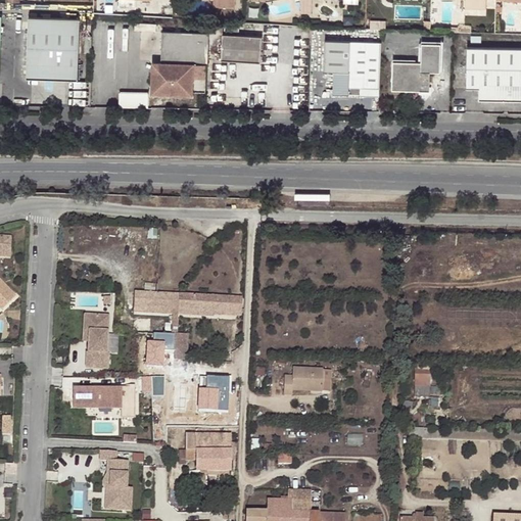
[(234,0),(217,0),(217,13),(234,13),(234,0)]
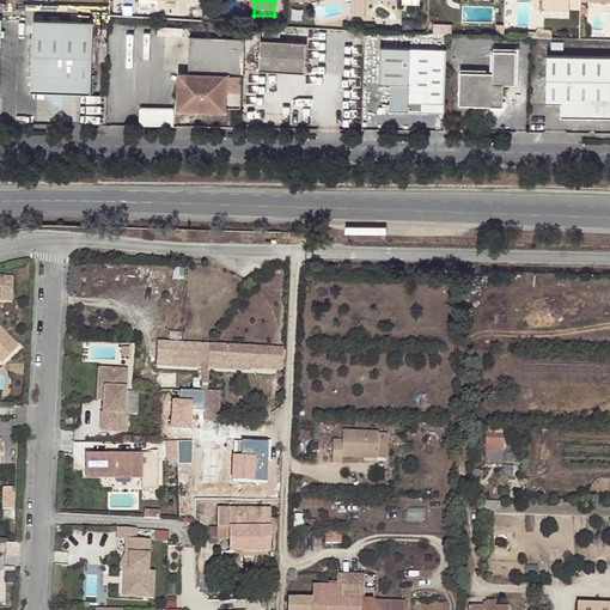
[(351,0),(351,18),(363,18),(363,0),(351,0)]
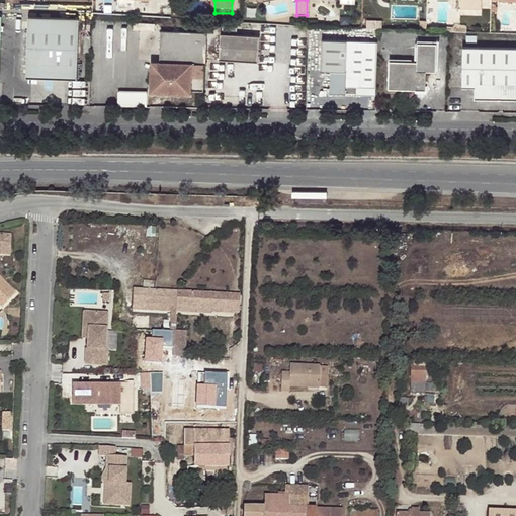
[(459,10),(481,10),(481,0),(451,0),(452,0),(460,0),(459,10)]
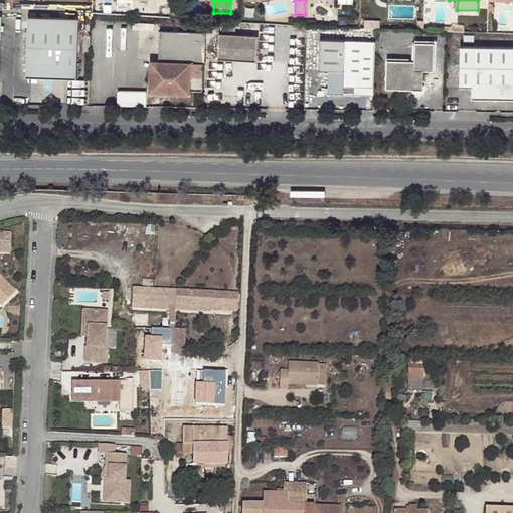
[(27,78),(76,79),(78,20),(29,19),(27,78)]
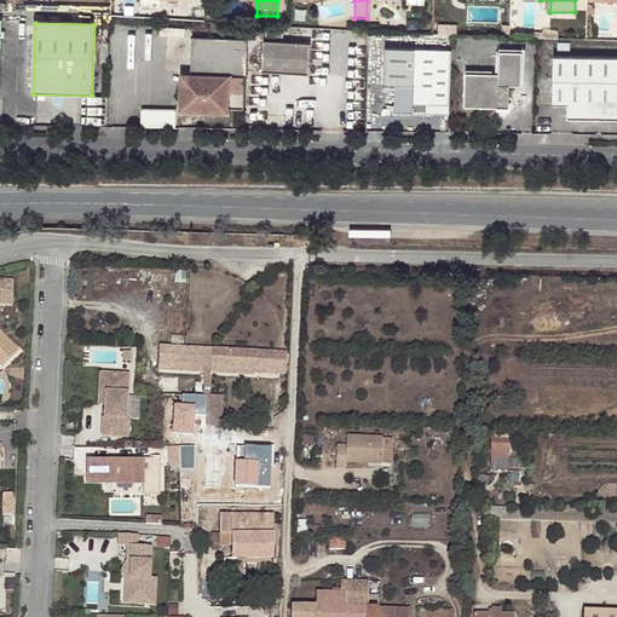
[(226,78),(244,78),(246,39),(190,38),(188,102),(200,102),(212,103),(225,103),(226,78)]
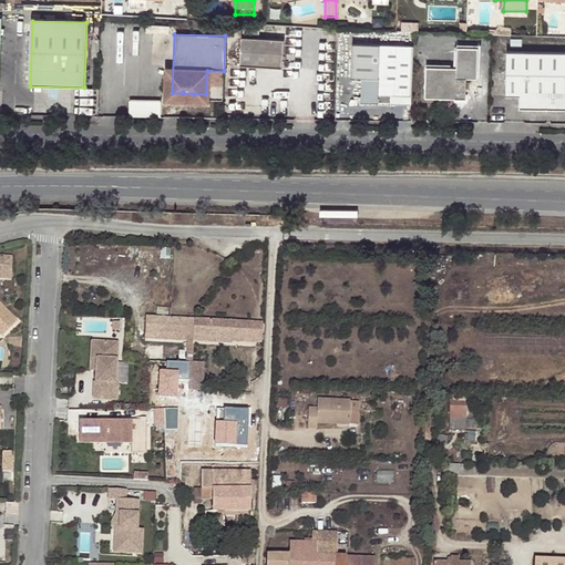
[(238,67),(280,70),(284,41),(240,38),(238,67)]
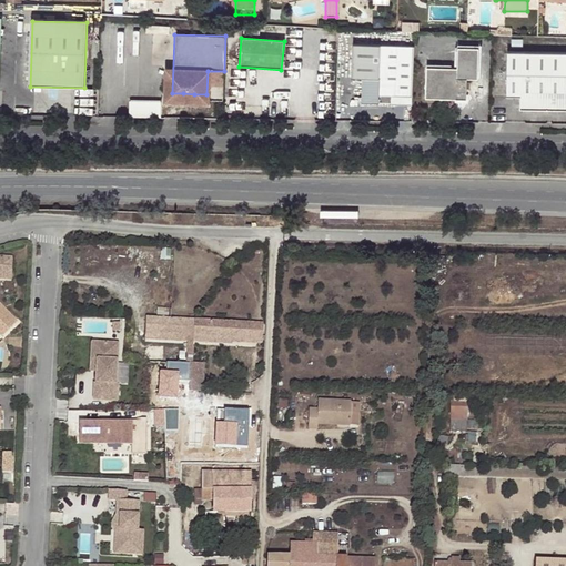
[(411,98),(412,47),(350,47),(349,81),(360,81),(360,105),(391,105),(391,98),(411,98)]
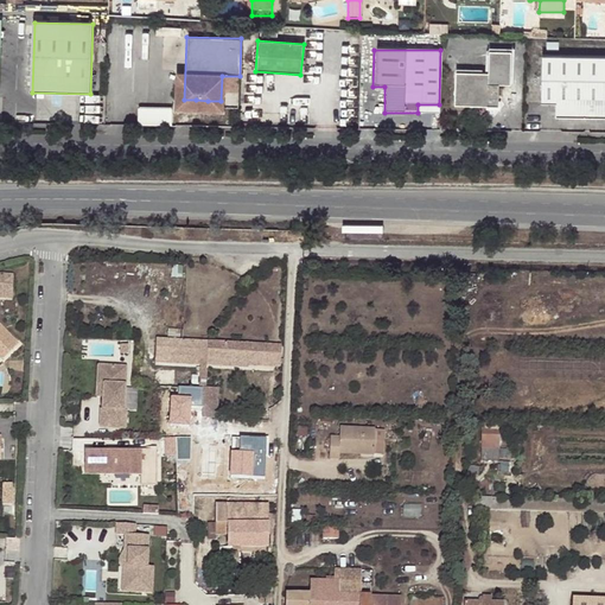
[(497,86),(497,53),(486,53),(486,74),(453,74),(453,106),(497,107),(497,86)]
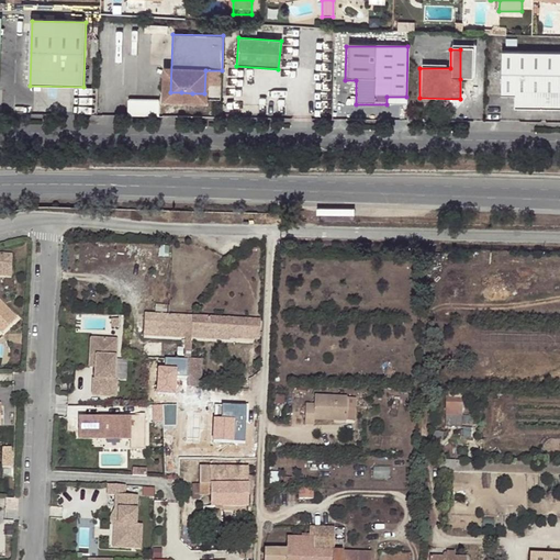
[(471,49),(460,49),(460,79),(471,79),(471,49)]
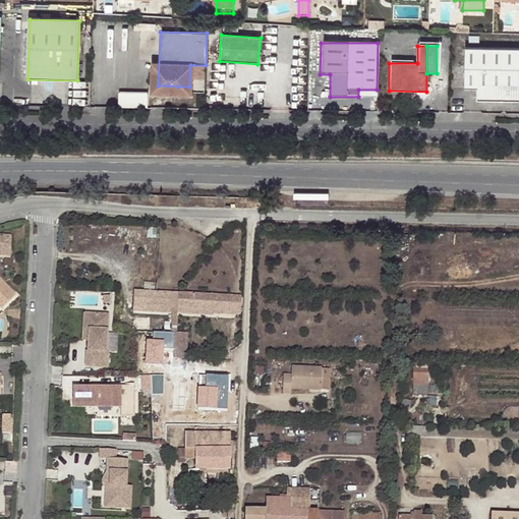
[(475,100),(507,102),(508,49),(464,48),(463,89),(476,89),(475,100)]
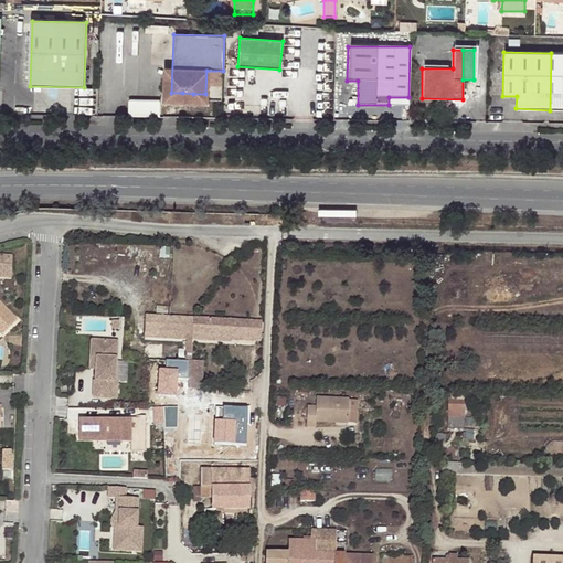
[(562,52),(551,53),(550,110),(562,110),(562,52)]
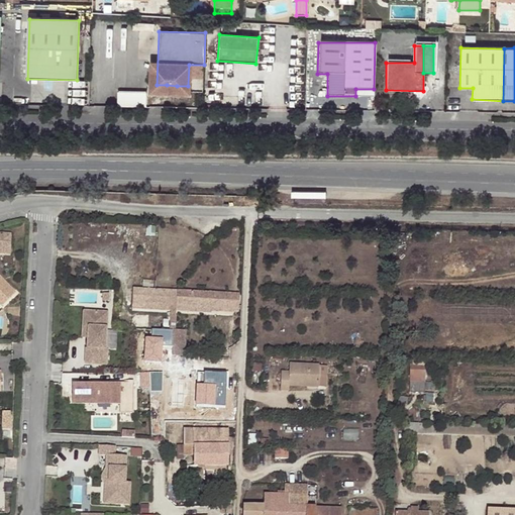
[(317,74),(317,101),(327,101),(327,96),(327,74),(317,74)]
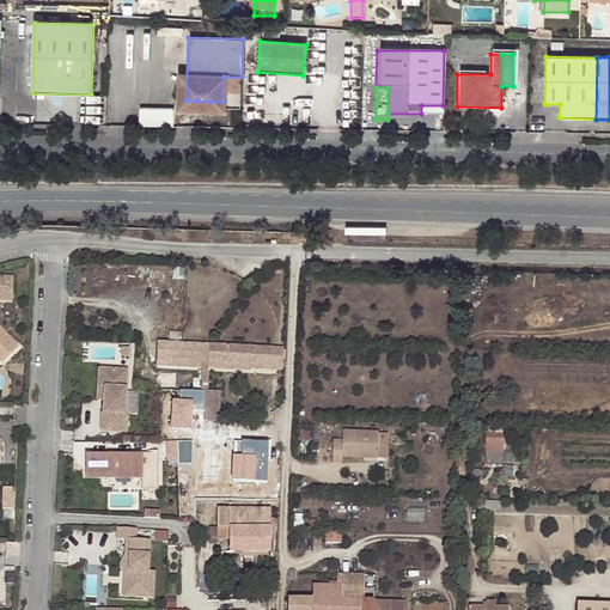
[(140,108),(140,127),(174,127),(174,108),(140,108)]
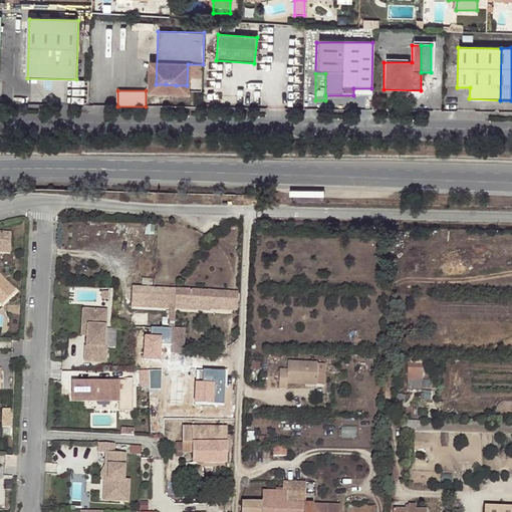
[(0,241),(9,242),(9,233),(0,233),(0,241)]
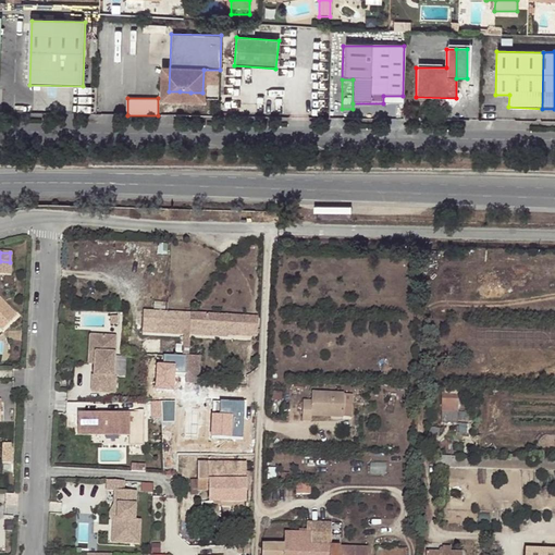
[(10,262),(0,261),(0,275),(10,276),(10,262)]
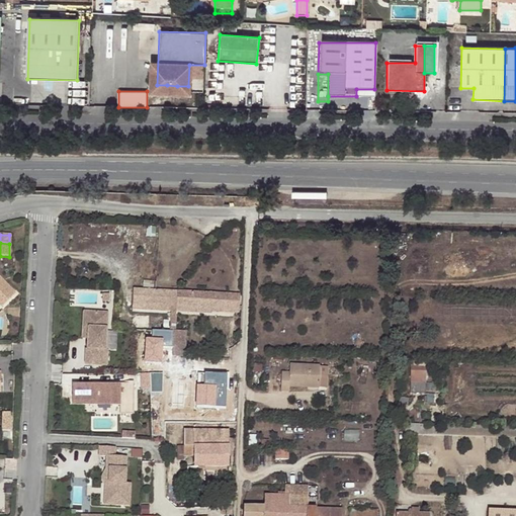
[(0,309),(1,310),(15,295),(0,280),(0,309)]
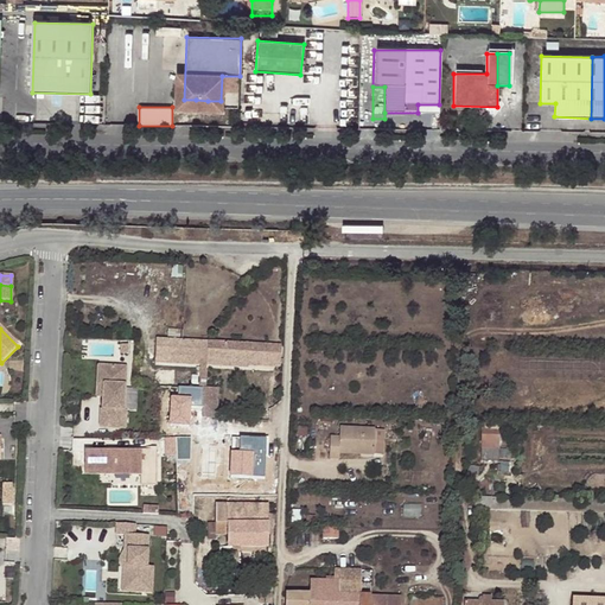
[(204,363),(204,348),(152,344),(152,362),(197,364),(204,364),(204,363)]
